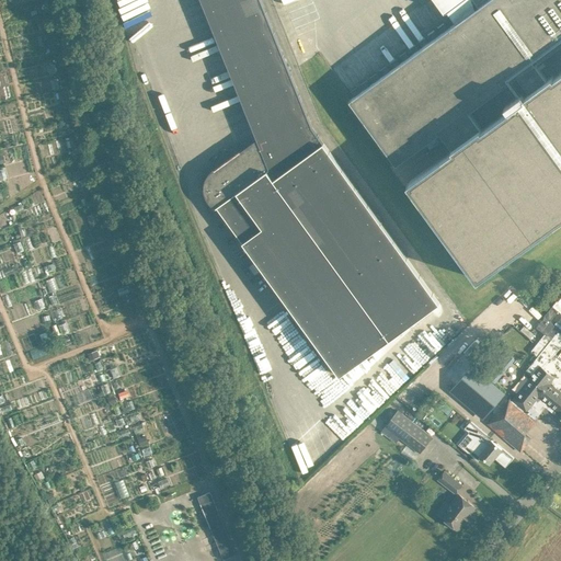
[(201,0),(256,138),(215,169),(214,169),(212,171),(209,173),(207,175),(206,179),(205,182),(204,185),(204,189),(204,191),(205,194),(206,197),(208,201),(209,203),(212,205),(215,207),(216,206),(216,207),(217,206),(340,375),(439,302),(312,127),(261,0),(201,0)]
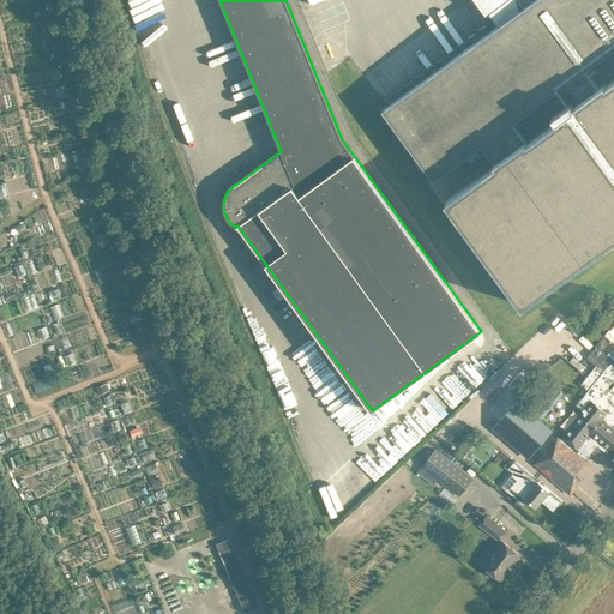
[(383,109),(434,179),(477,148),(486,160),(491,156),(495,163),(446,200),(523,306),(613,238),(613,77),(606,84),(605,82),(599,86),(591,76),(599,71),(596,67),(589,73),(585,68),(613,47),(613,0),(479,0),(488,12),(489,11),(499,24),(383,109)]
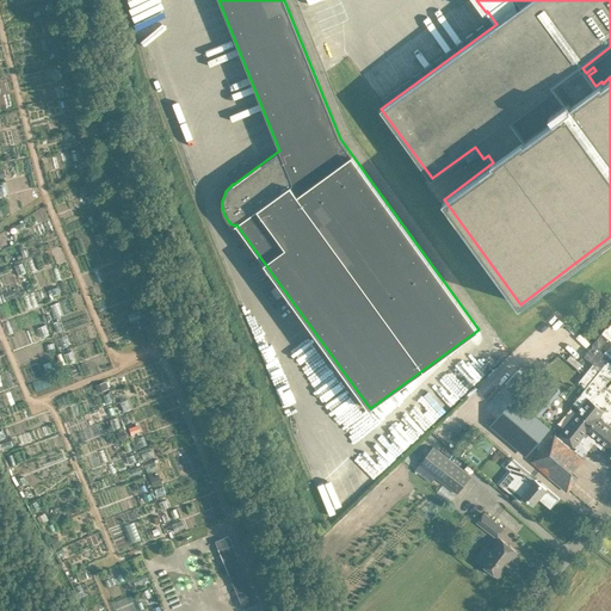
[(597,81),(608,74),(603,68),(592,75),(597,81)]
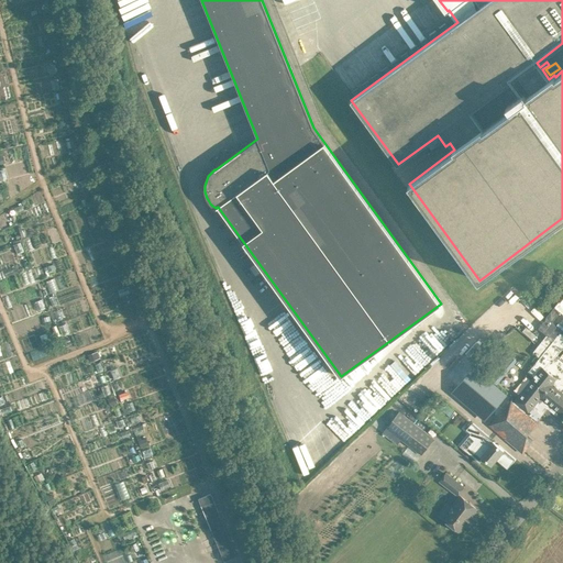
[(441,143),(429,153),(432,158),(445,148),(441,143)]
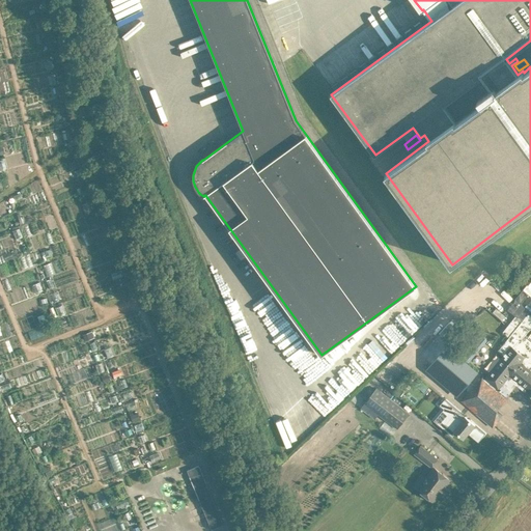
[(527,284),(513,301),(514,302),(530,315),(530,287),(528,286),(527,284)]
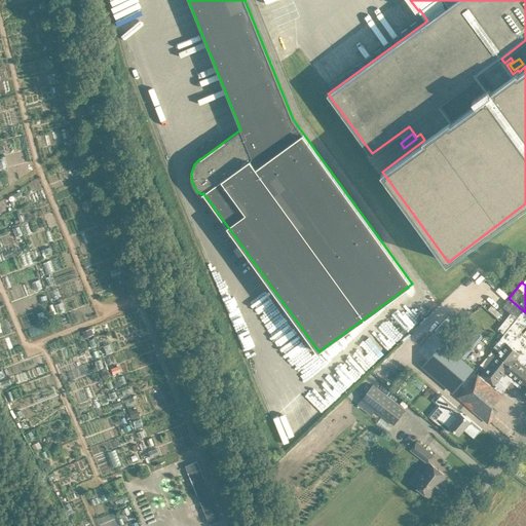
[(462,310),(486,333),(498,318),(475,296),(462,310)]
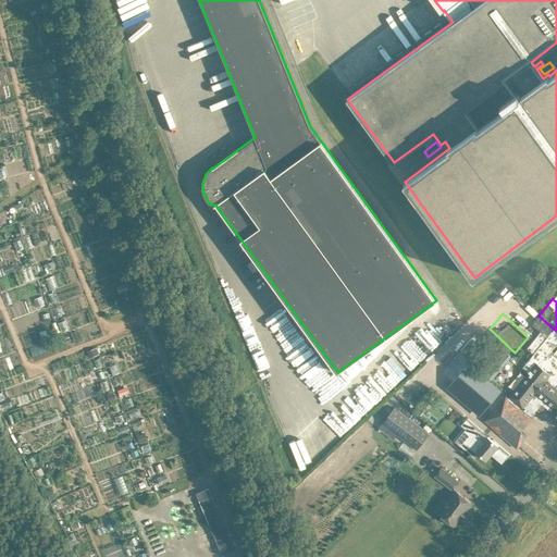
[(509,397),(508,397),(531,417),(531,416),(537,408),(542,410),(545,406),(556,415),(556,355),(552,350),(553,350),(553,349),(556,344),(556,331),(540,317),(532,324),(541,332),(528,348),(531,350),(525,357),(529,359),(522,368),(528,372),(509,397)]
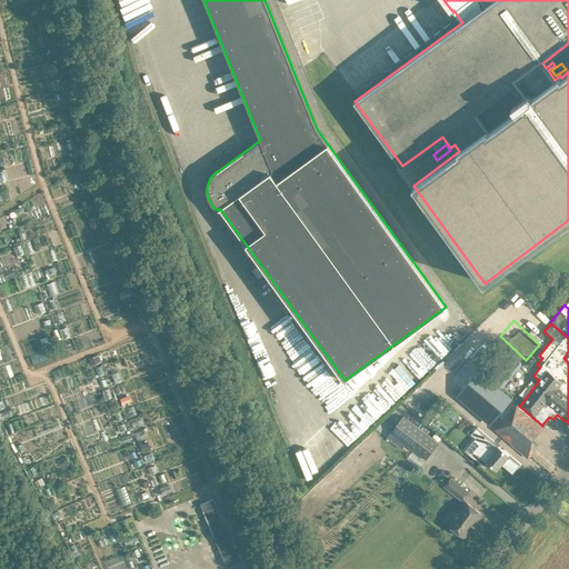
[(481,372),(467,389),(482,402),(490,409),(497,415),(510,398),(499,388),(520,362),(509,352),(487,378),(481,372)]
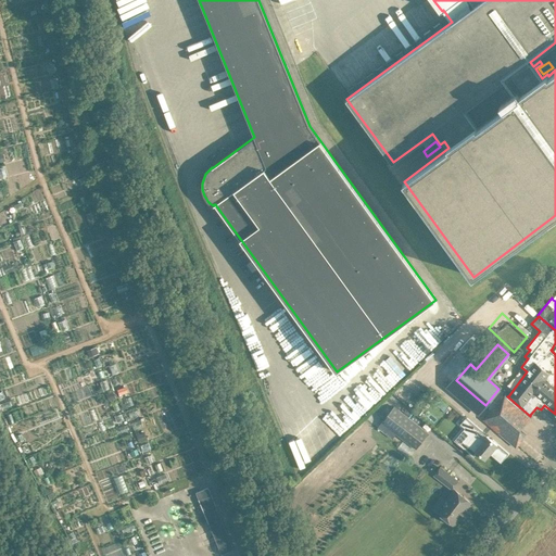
[(505,394),(483,420),(515,446),(516,447),(527,434),(521,429),(531,417),(530,415),(530,416),(507,396),(508,396),(506,394),(505,394)]
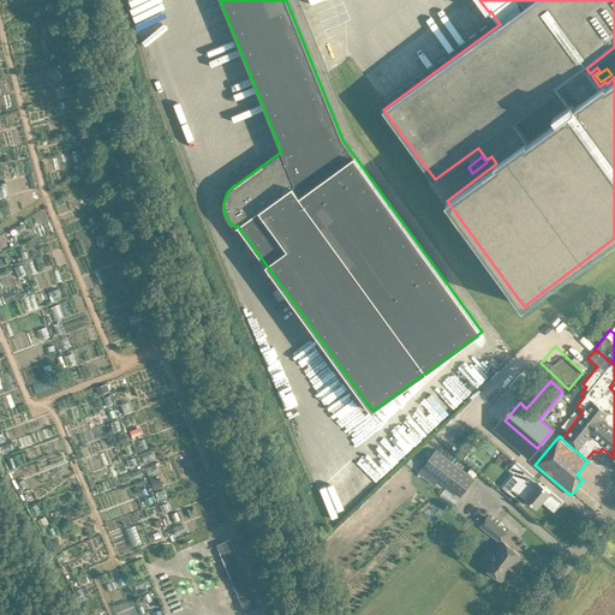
[(475,479),(455,465),(436,449),(422,467),(460,497),(475,479)]
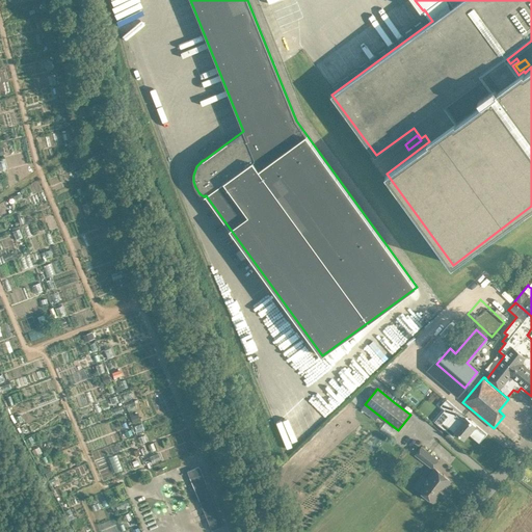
[(456,432),(464,440),(469,434),(479,443),(486,434),(446,400),(441,406),(445,409),(451,415),(441,426),(453,436),(456,432)]
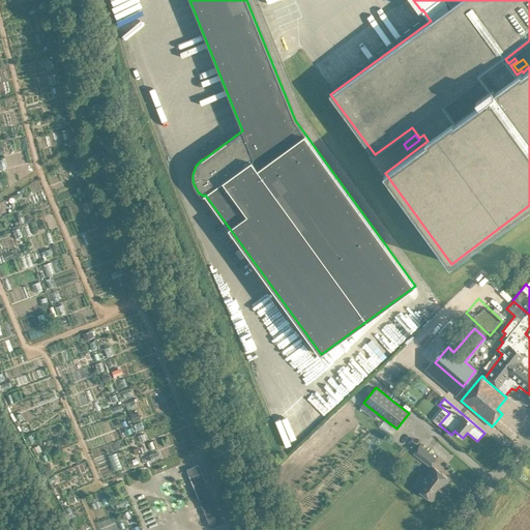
[(431,466),(431,465),(436,459),(420,445),(414,452),(431,466)]
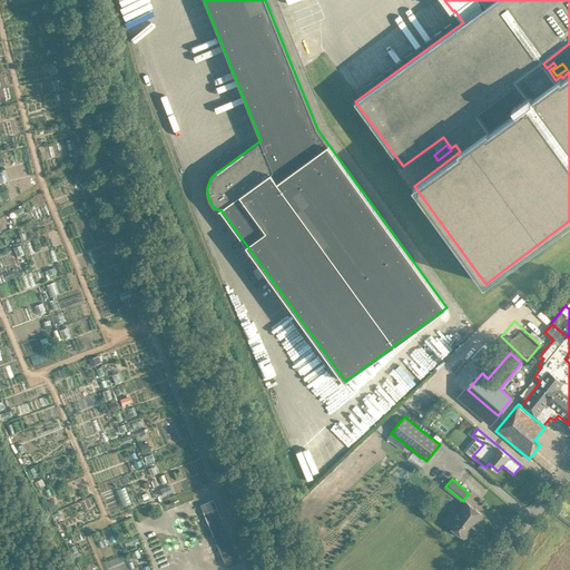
[(239,563),(213,500),(200,505),(226,568),(239,563)]
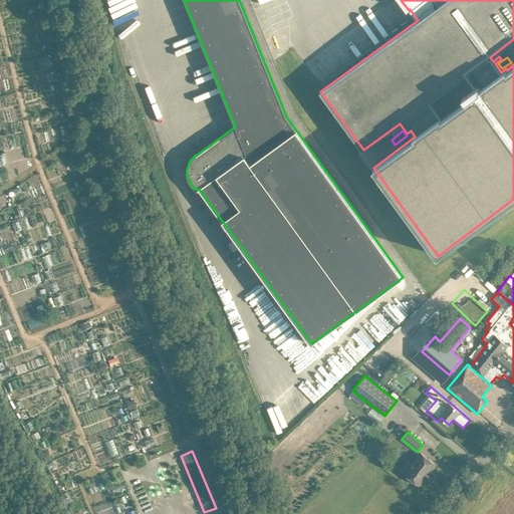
[(430,472),(436,465),(421,453),(405,474),(409,477),(408,479),(413,483),(415,482),(420,485),(425,478),(427,479),(431,473),(430,472)]
